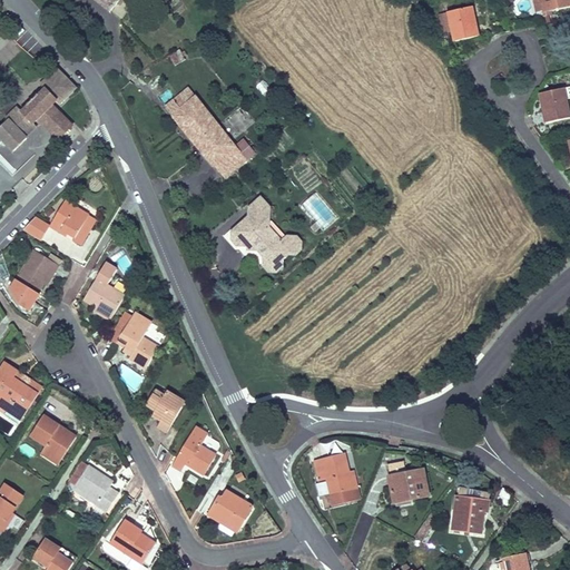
[(94,0),(110,13),(120,0),(94,0)]
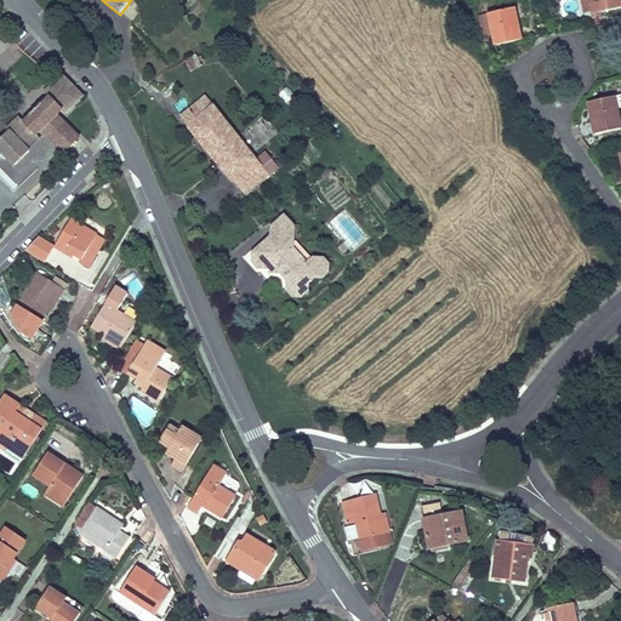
[(620,0),(580,0),(585,21),(603,17),(603,12),(620,9),(620,0)]
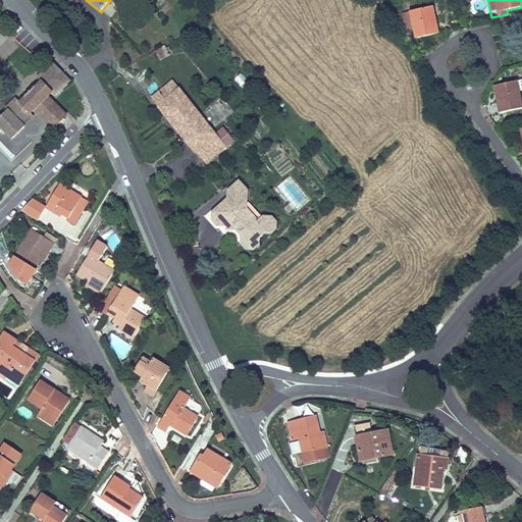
[(414,40),(439,35),(433,7),(402,14),(406,32),(412,30),(414,40)]
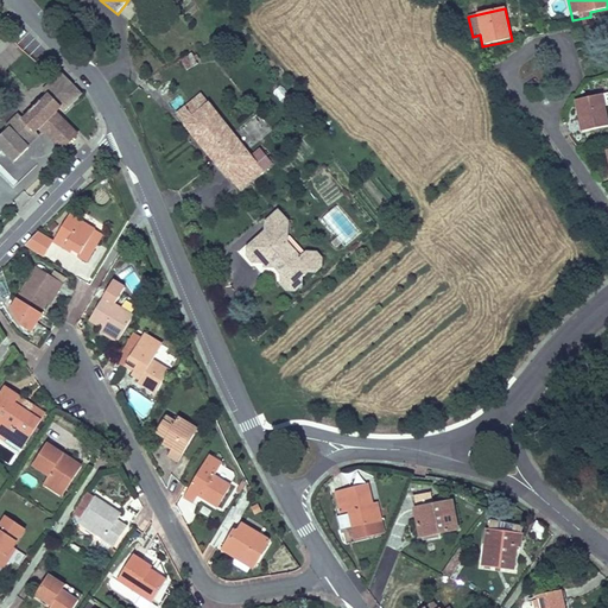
[(189,70),(198,61),(189,51),(179,61),(189,70)]
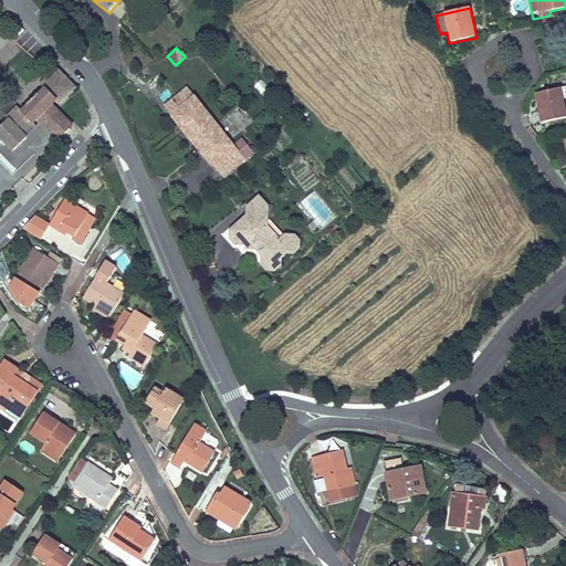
[(74,125),(54,104),(58,102),(60,104),(77,87),(58,66),(45,79),(48,82),(43,86),(45,87),(22,109),(35,123),(38,121),(58,140),(74,125)]
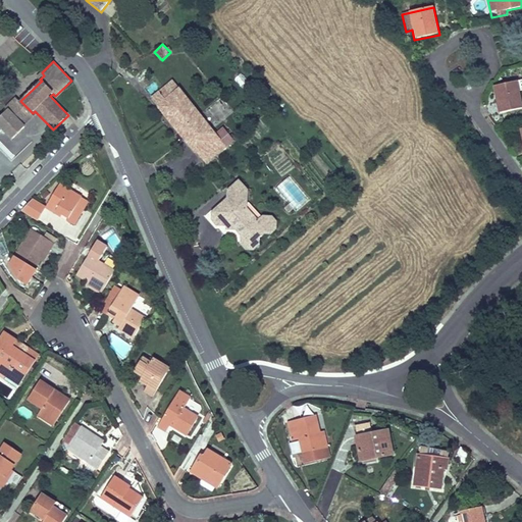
[(155,83),(147,69),(137,75),(145,89),(155,83)]
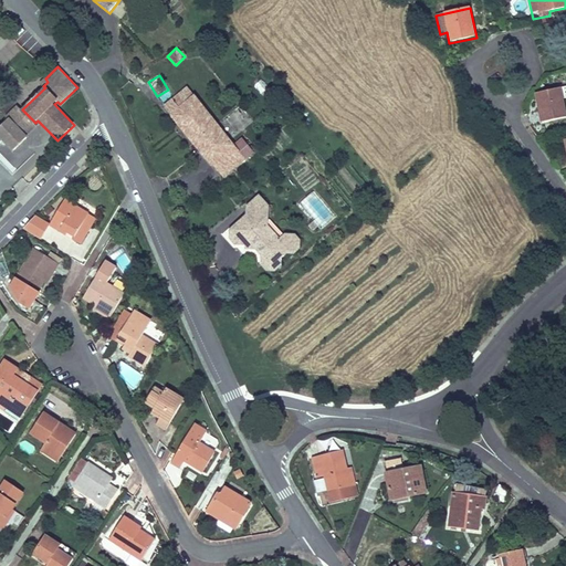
[(261,79),(253,85),(262,96),(271,91),(261,79)]
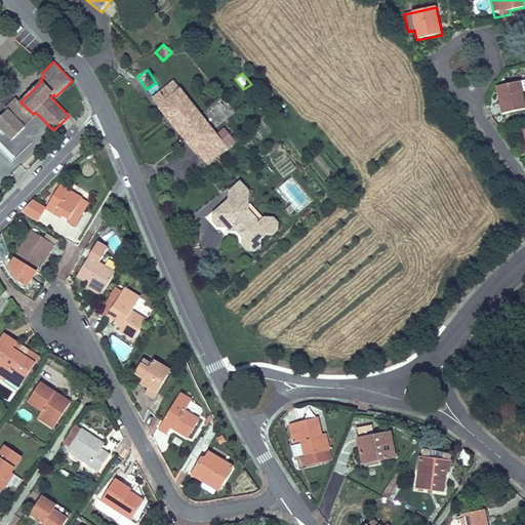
[(229,128),(221,134),(172,81),(153,98),(160,106),(158,108),(180,133),(183,131),(211,163),(239,138),(229,128)]
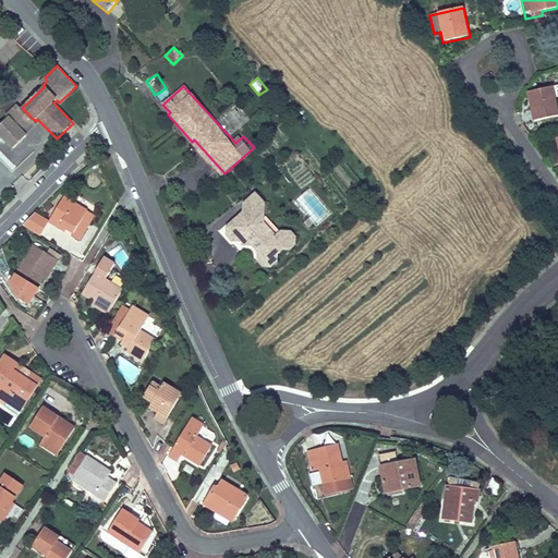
[(557,112),(553,87),(526,93),(532,121),(557,116),(557,112)]
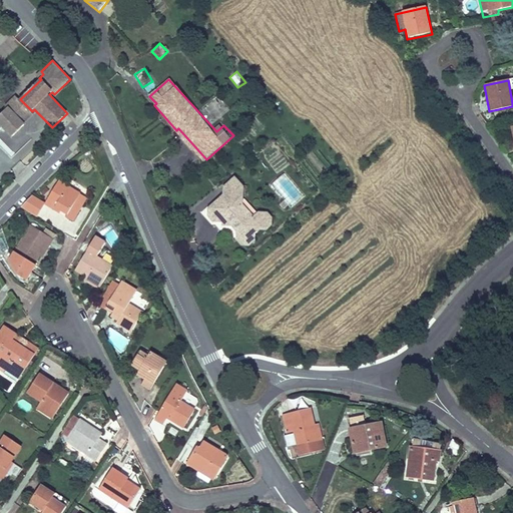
[(0,129),(4,133),(6,131),(12,137),(26,123),(25,123),(34,114),(32,111),(20,99),(16,95),(6,104),(8,107),(1,114),(0,112),(0,129)]
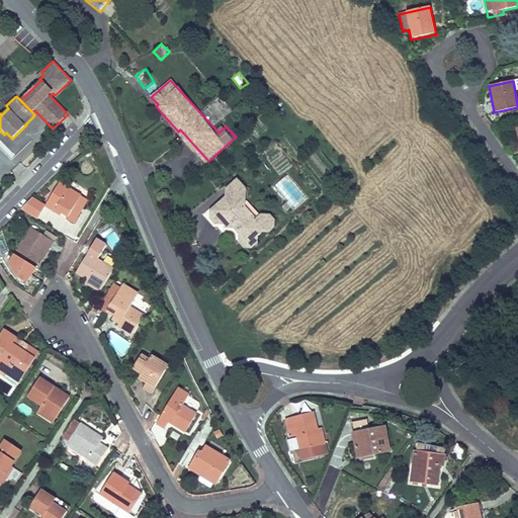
[(240,179),(229,188),(228,205),(227,207),(218,207),(212,210),(211,220),(216,225),(223,225),(223,229),(232,230),(234,228),(238,232),(237,242),(239,244),(242,247),(245,248),(249,248),(252,246),(254,242),(254,236),(257,233),(266,233),(272,227),(272,224),(273,220),(269,217),(265,217),(260,218),(257,220),(246,208),(248,200),(251,200),(252,187),(247,187),(240,179)]
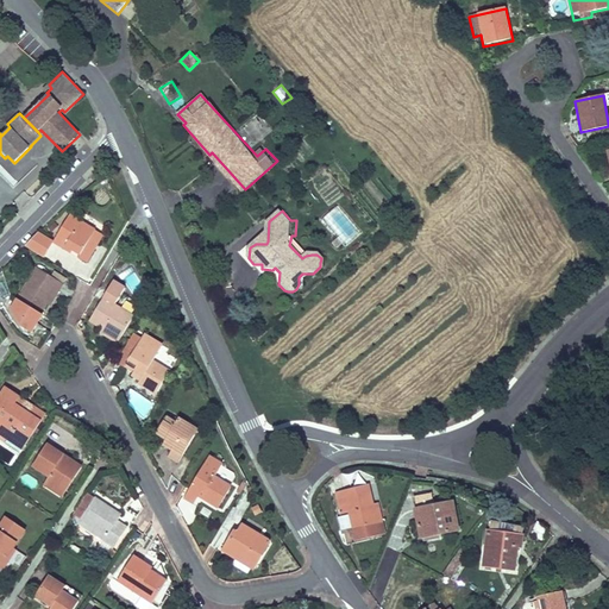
[(74,251),(81,256),(80,258),(88,263),(105,236),(96,230),(98,230),(71,214),(55,242),(54,243),(71,253),(74,251)]
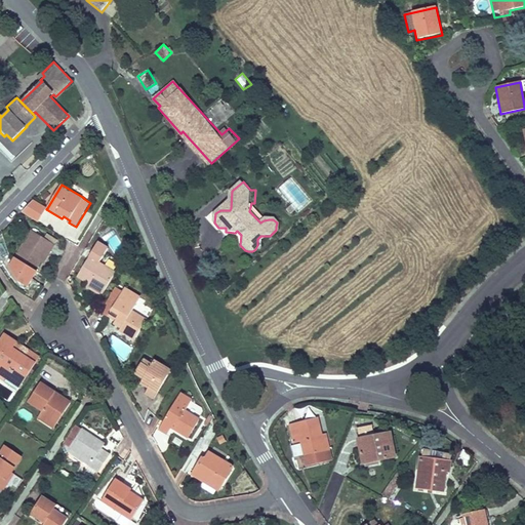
[(47,208),(34,200),(22,212),(38,223),(46,209),(47,208)]
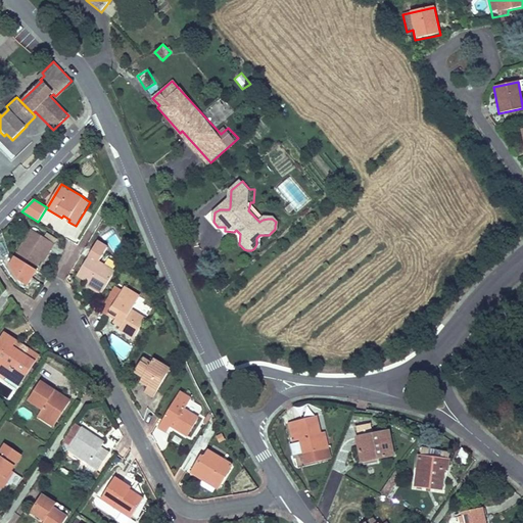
[(17,280),(29,286),(38,271),(37,270),(42,262),(44,263),(55,244),(44,237),(32,229),(9,266),(17,280)]
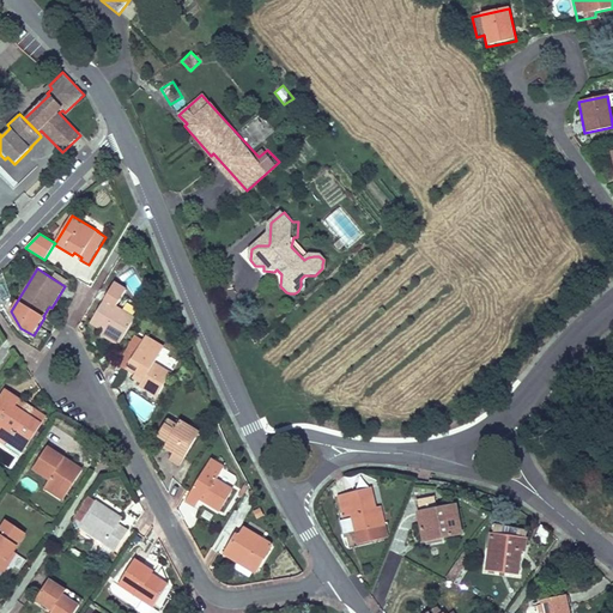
[(55,273),(52,278),(65,286),(67,280),(55,273)]
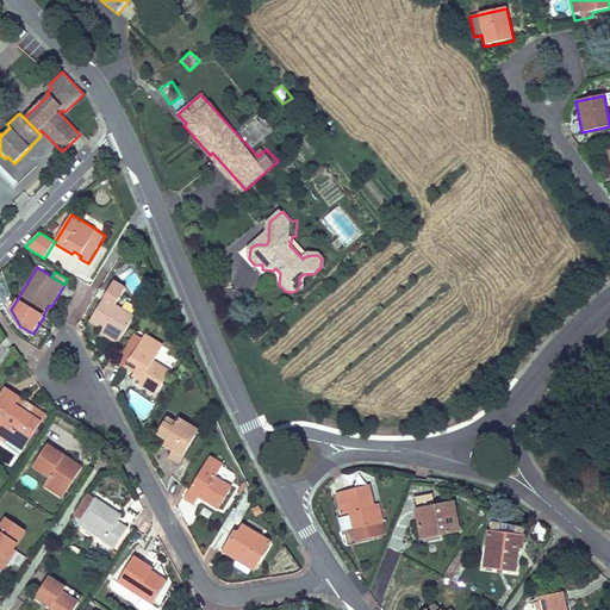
[(114,280),(89,323),(103,331),(120,341),(142,305),(124,296),(119,305),(117,304),(128,287),(114,280)]
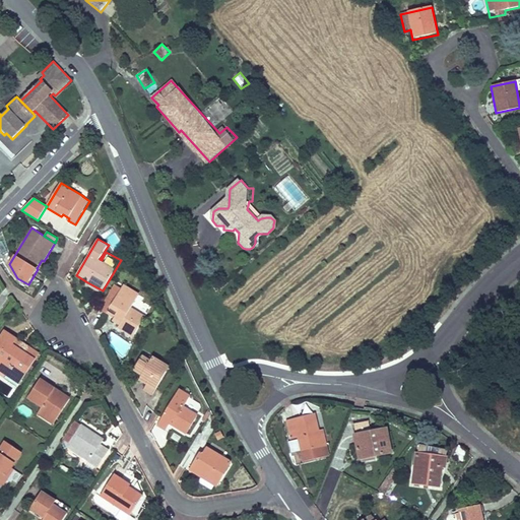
[(101,294),(103,290),(87,282),(85,284),(101,294)]
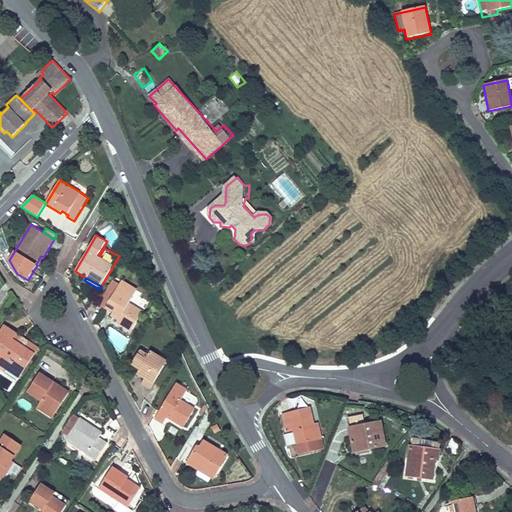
[(130,332),(143,310),(129,302),(138,289),(122,279),(119,283),(104,309),(112,313),(113,312),(120,316),(118,321),(116,323),(130,332)]
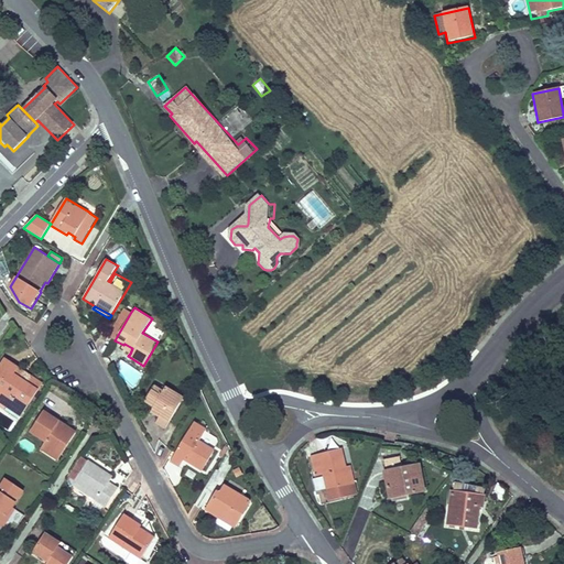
[(131,312),(125,308),(107,337),(114,342),(115,340),(131,312)]
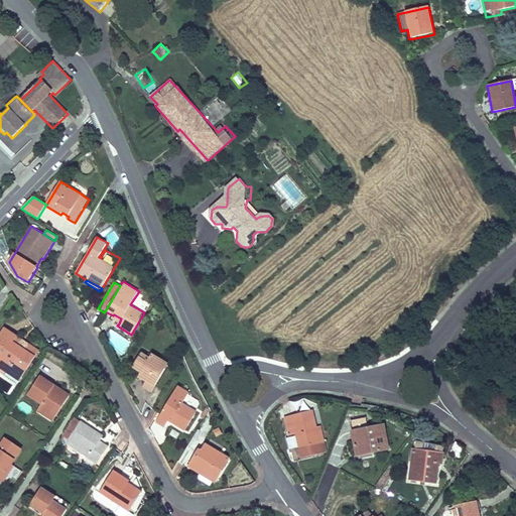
[(119,324),(121,318),(114,314),(113,315),(111,318),(119,324)]
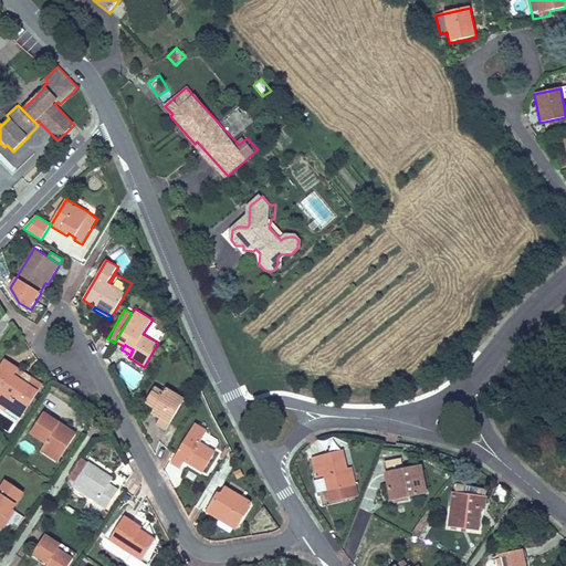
[(0,364),(0,401),(9,407),(8,409),(21,418),(43,384),(32,377),(29,383),(20,377),(24,371),(3,358),(0,364)]
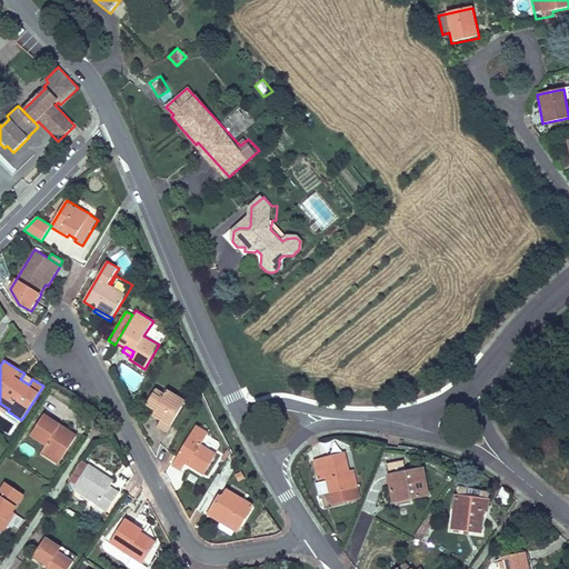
[(32,379),(25,373),(20,379),(29,385),(32,379)]
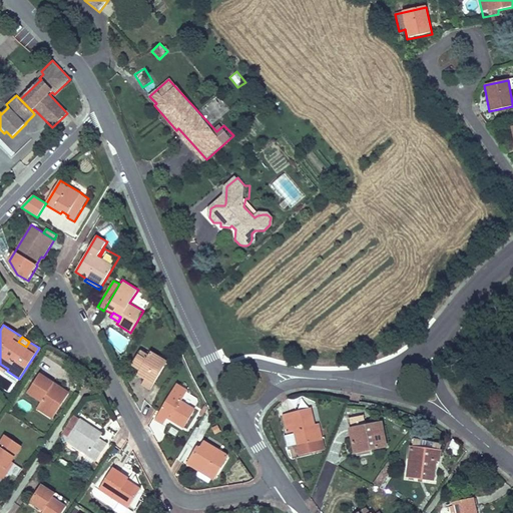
[(148,355),(141,350),(131,366),(139,371),(139,372),(146,377),(144,380),(140,385),(149,391),(163,368),(155,363),(159,356),(151,351),(148,355)]
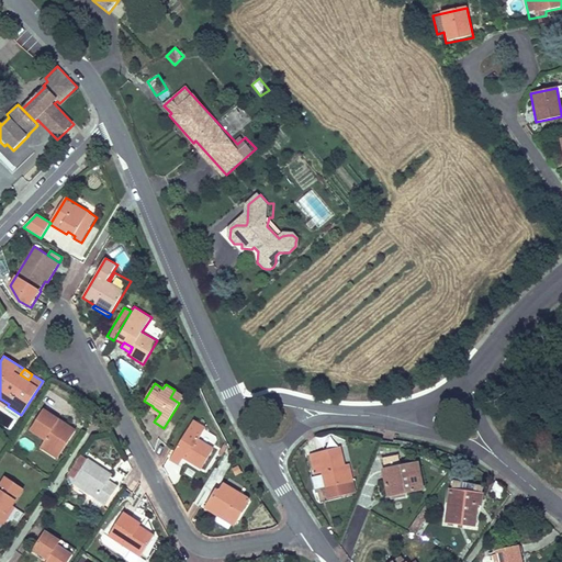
[(184,394),(176,389),(175,390),(170,397),(179,403),(184,394)]
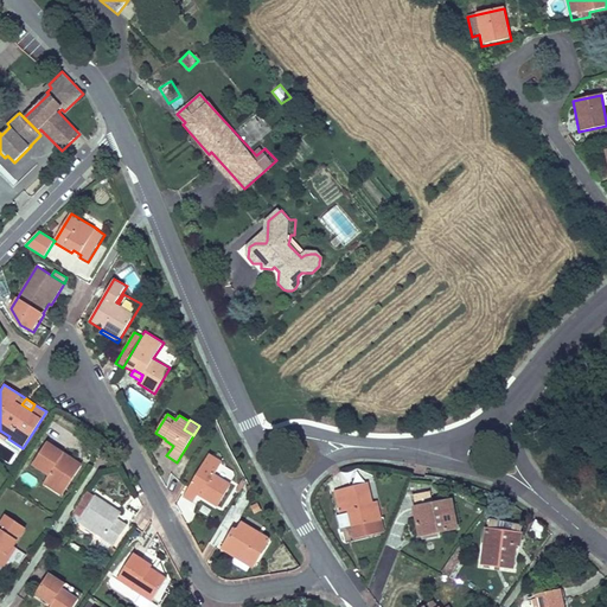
[(0,439),(20,452),(23,448),(8,439),(10,436),(0,430),(0,439)]
